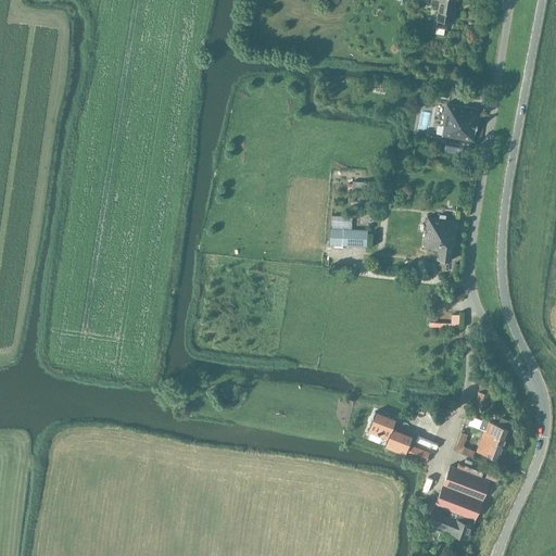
[(438,0),(436,19),(438,20),(437,26),(446,28),(447,21),(451,22),(454,0),(438,0)]
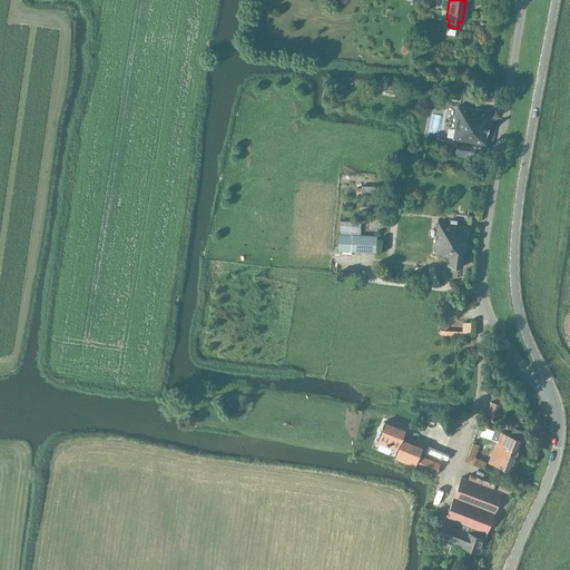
[(457,128),(454,139),(485,145),(491,112),(459,107),(455,128),(457,128)]
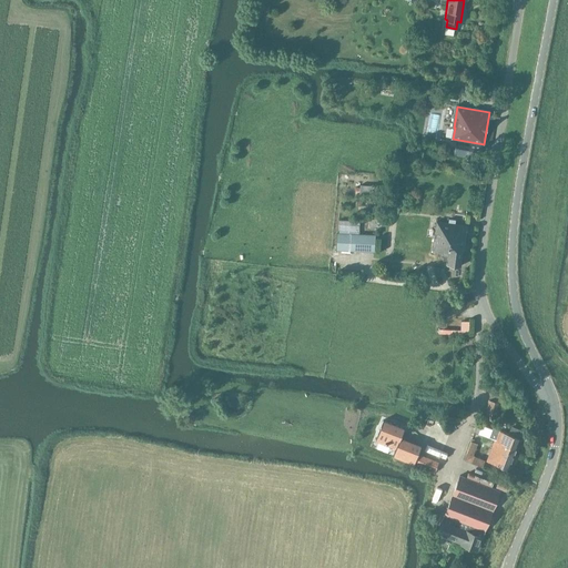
[(442,254),(447,254),(446,263),(460,265),(463,249),(464,249),(467,224),(436,220),(433,251),(442,252),(442,254)]
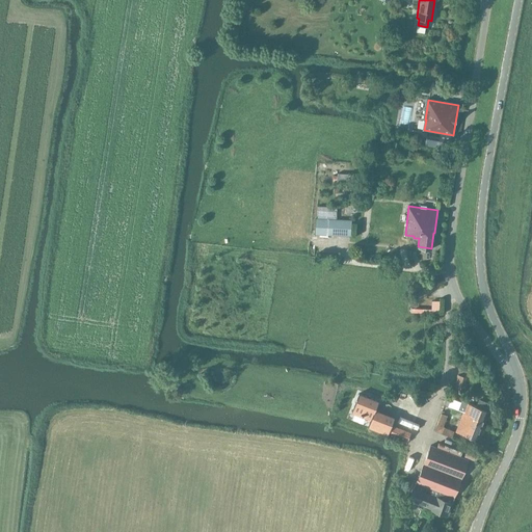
[(317,218),(316,234),(339,235),(340,219),(317,218)]
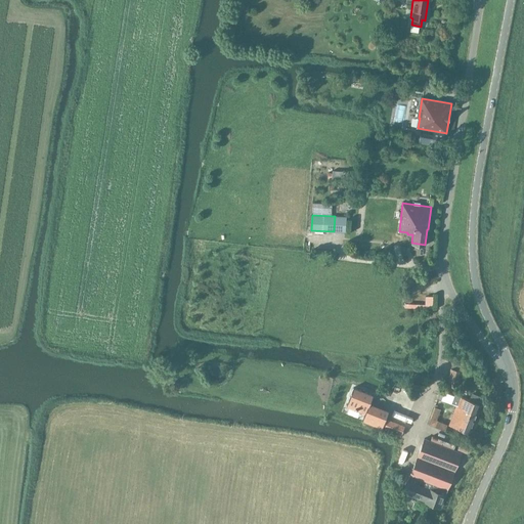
[(448,380),(459,382),(461,372),(451,368),(448,380)]
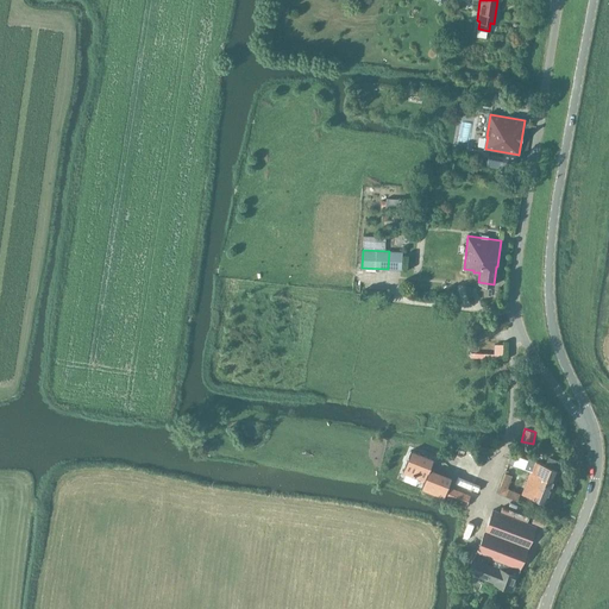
[(431,469),(434,459),(412,450),(403,470),(413,473),(413,475),(416,476),(425,478),(421,489),(433,494),(441,473),(431,469)]
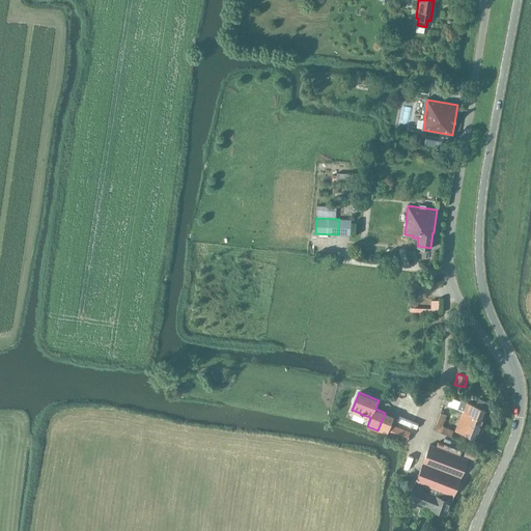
[(446,396),(443,403),(457,409),(457,410),(459,403),(460,401),(450,397),(450,398),(446,396)]
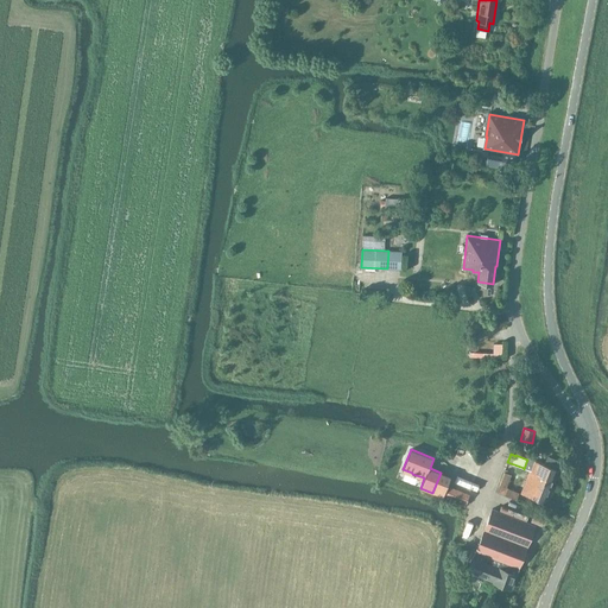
[(526,462),(524,469),(530,470),(540,475),(538,481),(551,486),(557,469),(561,461),(549,457),(545,464),(533,461),(532,464),(526,462)]
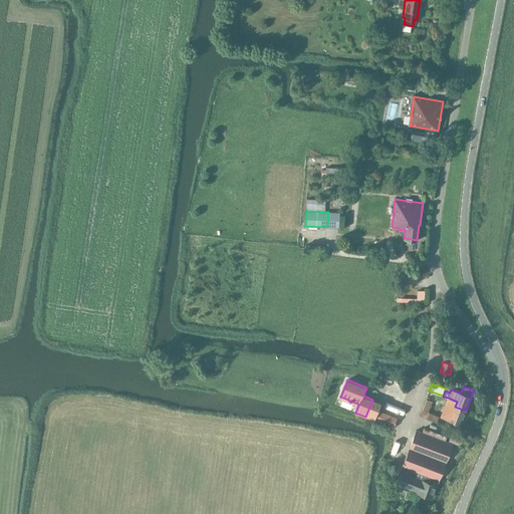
[(457,402),(448,398),(441,417),(461,424),(466,411),(455,407),(457,402)]
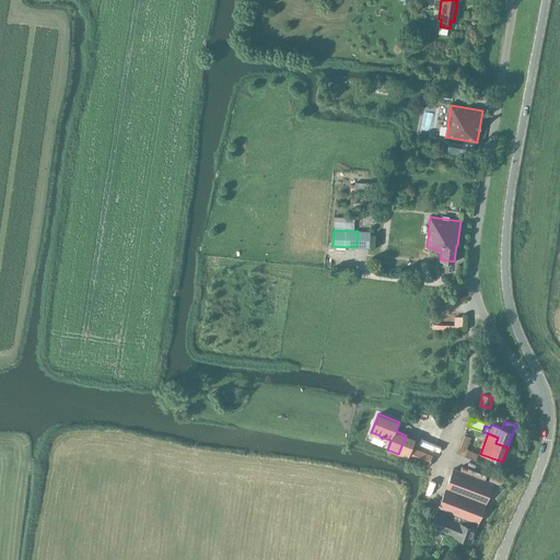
[(464,434),(457,453),(465,455),(468,450),(466,448),(470,436),(464,434)]
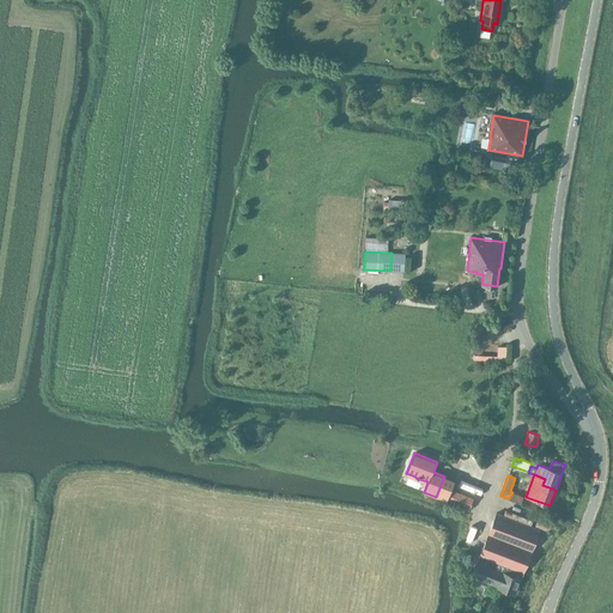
[(521,503),(523,496),(513,492),(509,498),(521,503)]
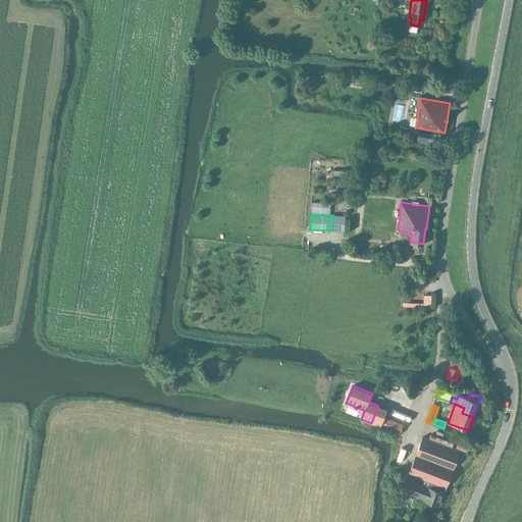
[(408,474),(446,487),(459,452),(421,437),(408,474)]
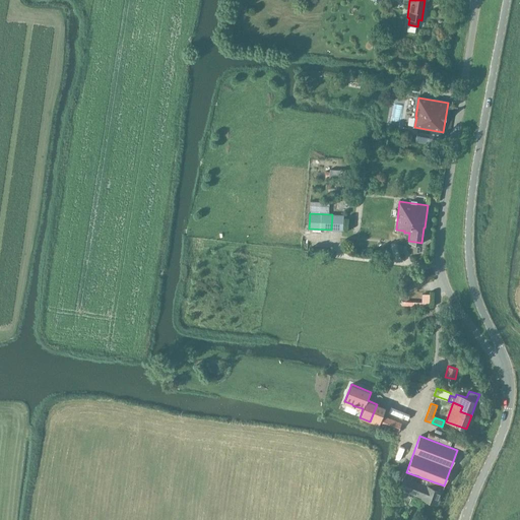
[(438,503),(444,485),(406,472),(400,490),(438,503)]
